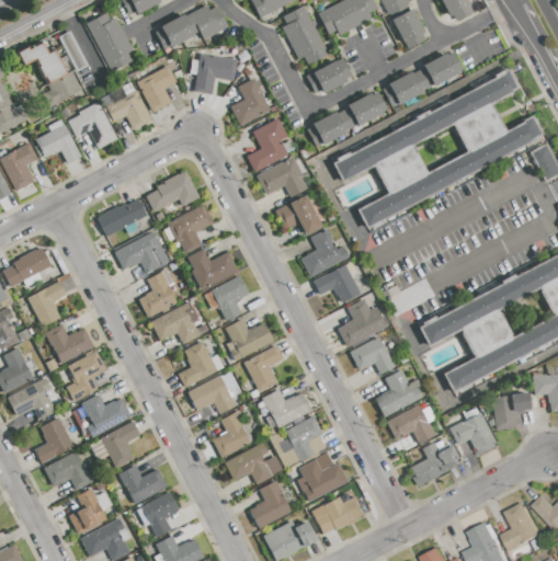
[(122,0),(128,14),(160,0),(122,0)]
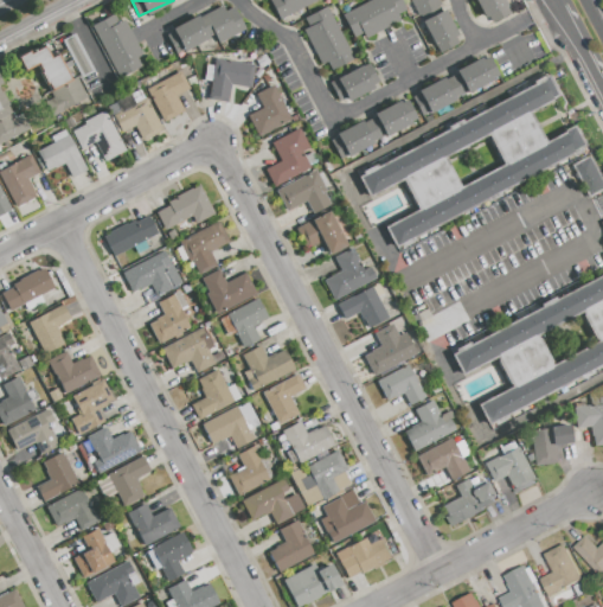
[(271,0),(281,19),(321,0),(271,0)]
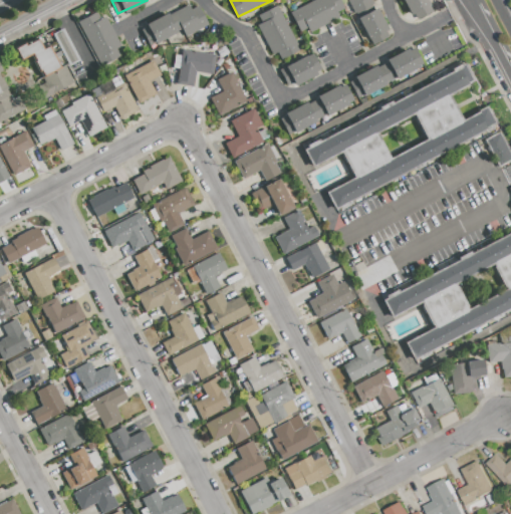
[(314,0),(291,11),(300,31),(309,27),(310,30),(346,14),(340,0),(314,0)]
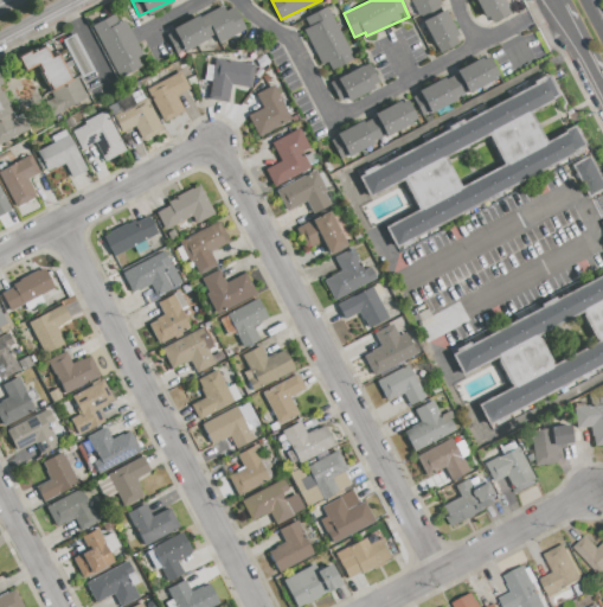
[(412,0),(437,55),(461,44),(441,0),(412,0)]
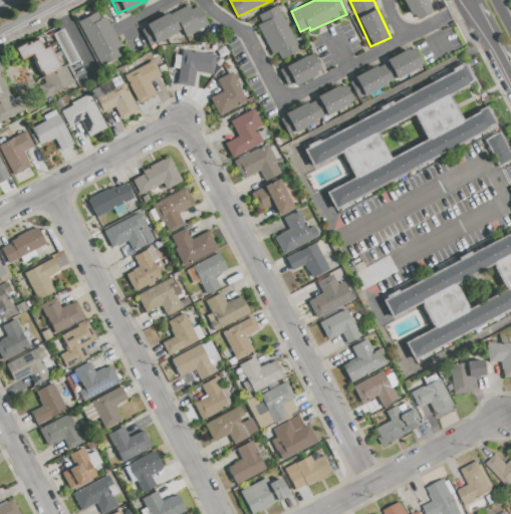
[(434,12),(428,0),(406,0),(416,20),(434,12)]
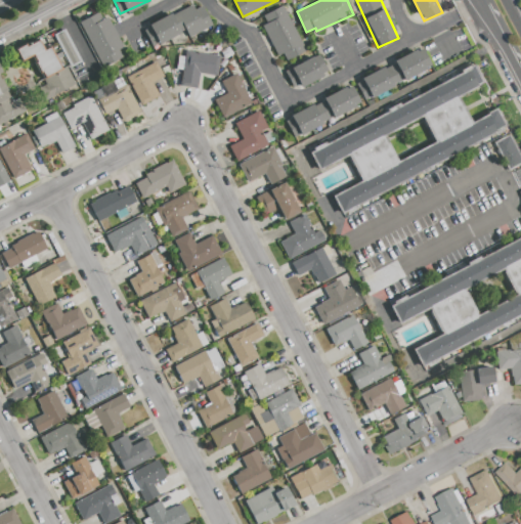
[(284,62),(306,51),(285,5),(262,16),(284,62)]
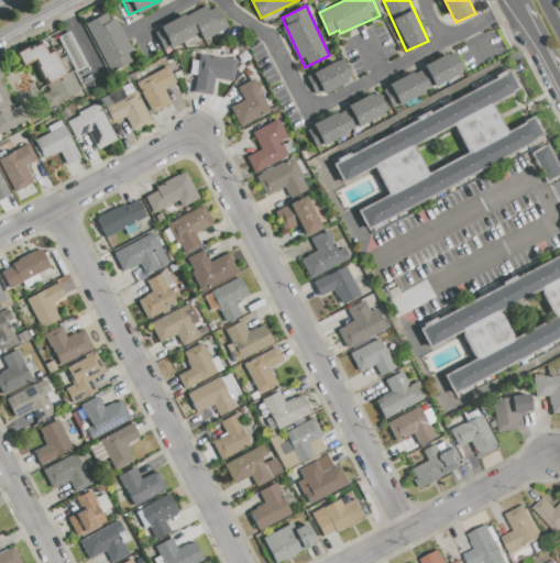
[(133,62),(129,53),(133,51),(117,18),(111,21),(108,13),(87,23),(111,73),(133,62)]
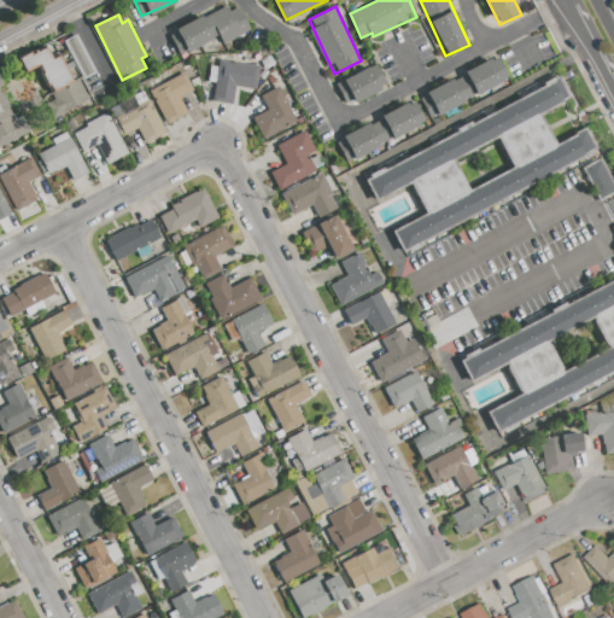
[(72,82),(60,56),(52,59),(46,46),(18,59),(25,73),(41,65),(52,91),(72,82)]
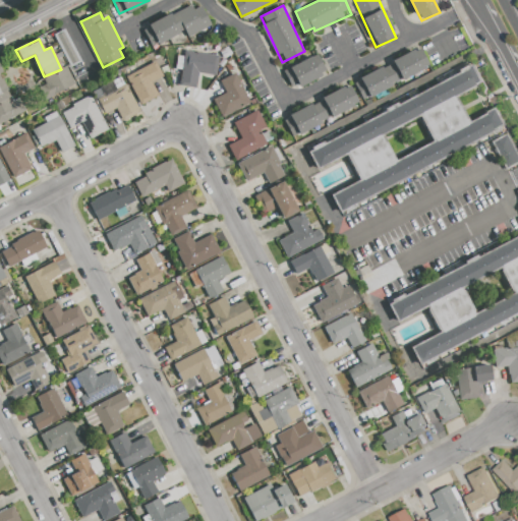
[(426,70),(423,63),(427,61),(421,49),(355,79),(363,98),(426,70)]
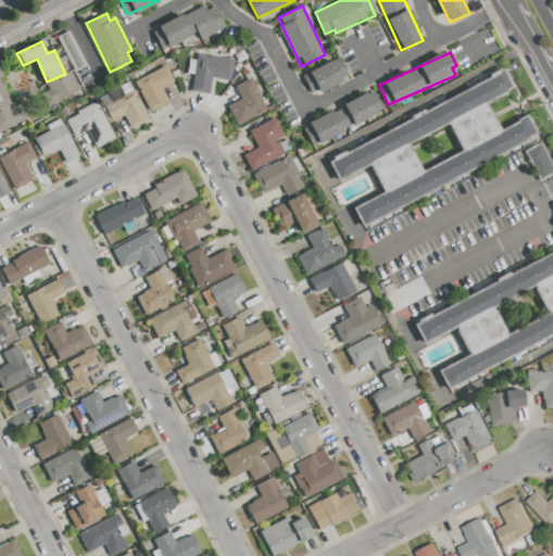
[(193,90),(212,93),(214,77),(231,80),(235,59),(199,53),(193,90)]
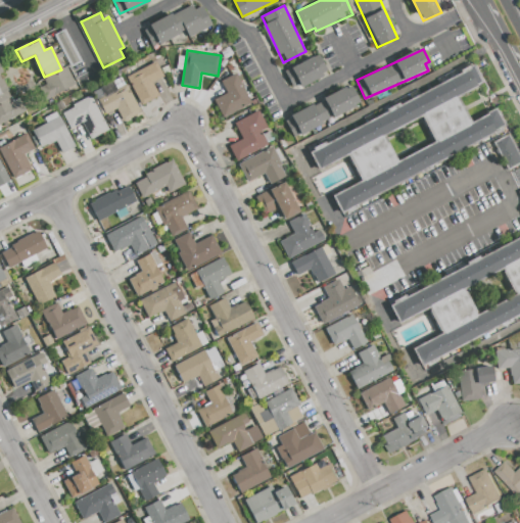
[(324,75),(320,67),(324,66),(319,54),(286,72),(295,89),(324,75)]
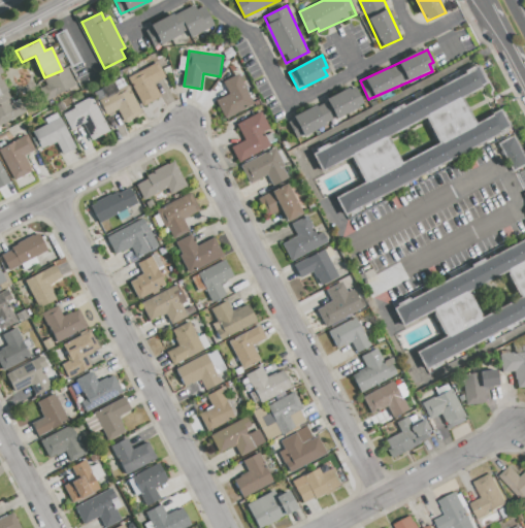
[(143,106),(162,97),(155,83),(166,76),(159,62),(129,76),(143,106)]
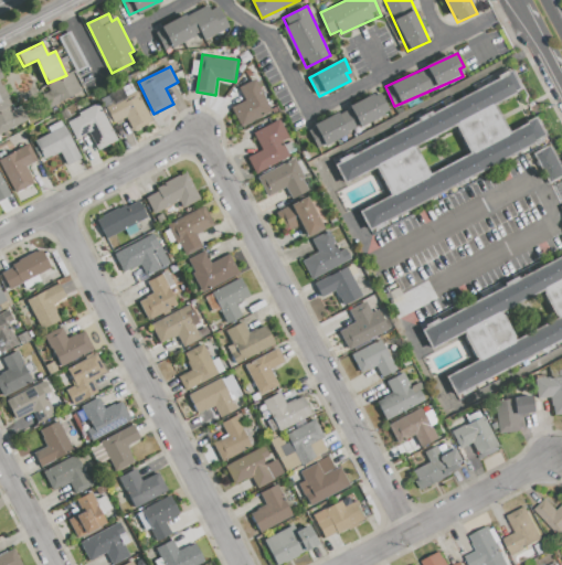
[(0,134),(24,123),(2,77),(3,77),(0,70),(0,134)]
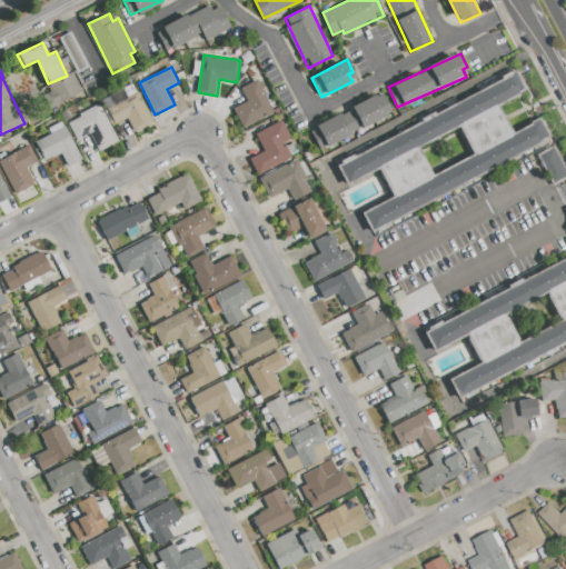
[(82,92),(75,73),(47,87),(56,105),(82,92)]
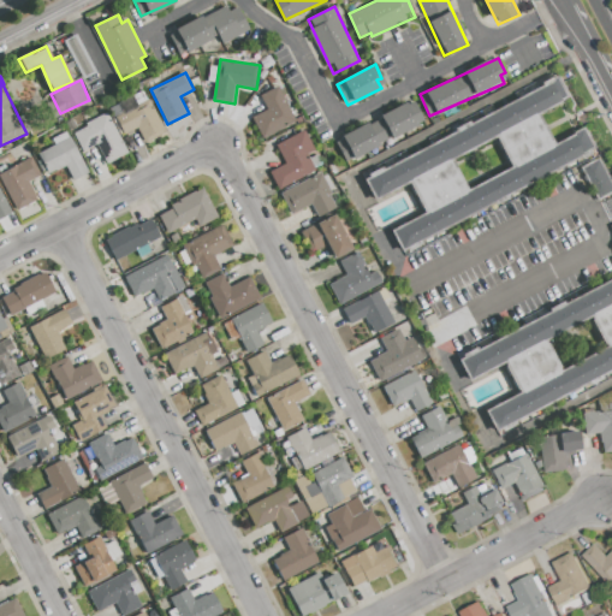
[(402,247),(601,150),(590,126),(556,143),(540,112),(574,96),(565,80),(366,176),(376,197),(410,182),(426,213),(393,229),(402,247)]
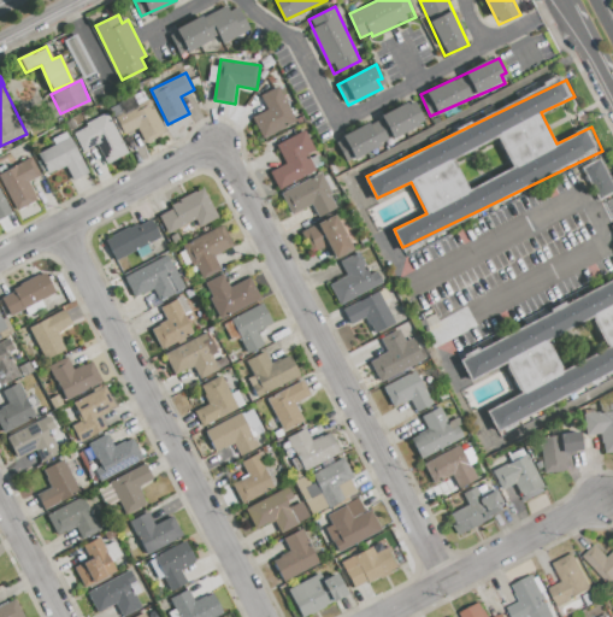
[(263,137),(296,123),(281,87),(261,95),(269,110),(253,117),(263,137)]
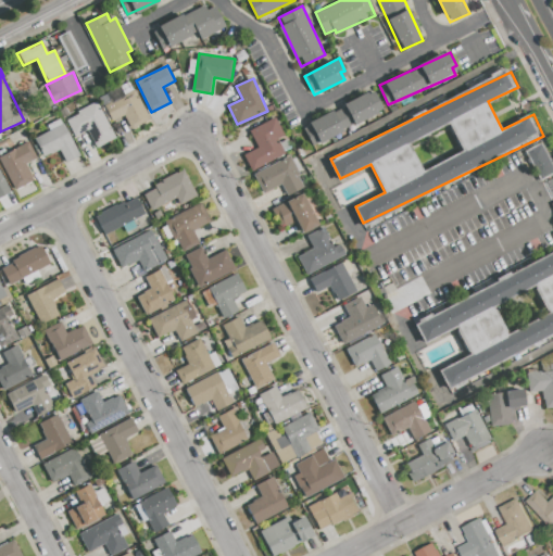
[(304,124),(313,143),(385,112),(376,92),(304,124)]
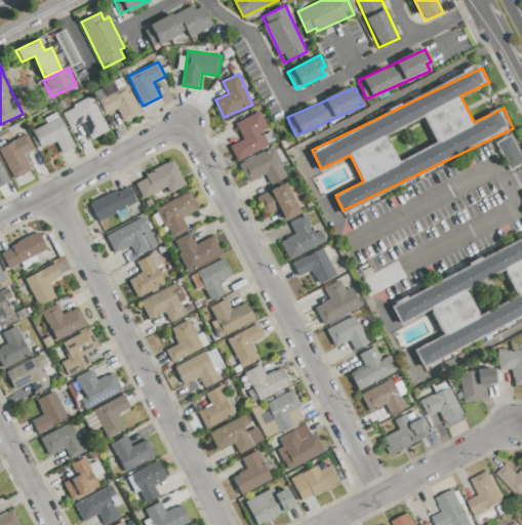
[(110,130),(92,96),(63,111),(72,129),(84,123),(91,139),(110,130)]
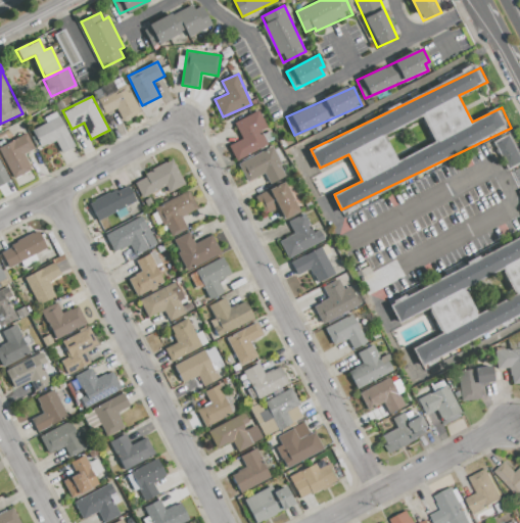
[(237,160),(269,146),(263,130),(268,127),(261,111),(236,122),(243,140),(230,145),(237,160)]
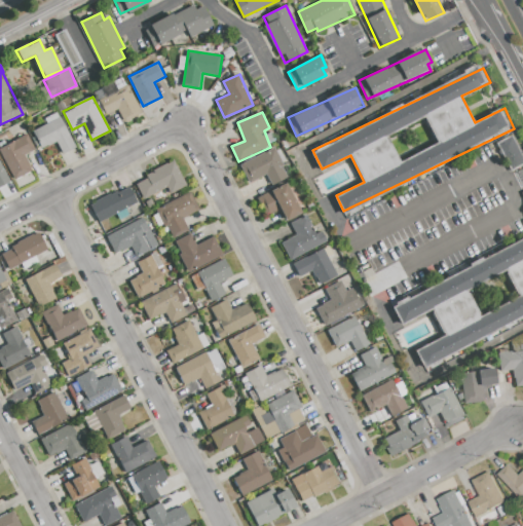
[(75,147),(61,116),(34,129),(42,148),(58,141),(64,152),(75,147)]
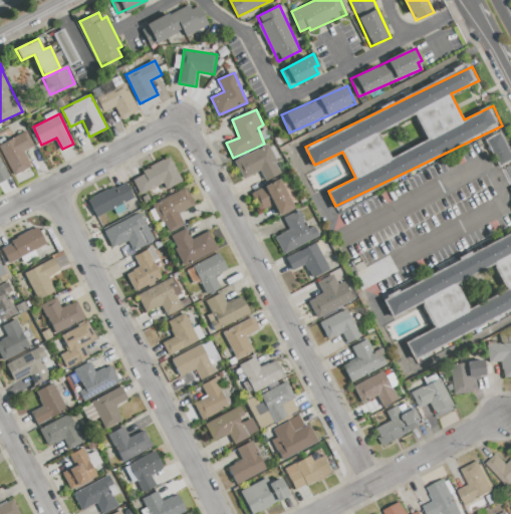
[(13,175),(32,168),(24,151),(34,147),(28,133),(0,144),(13,175)]
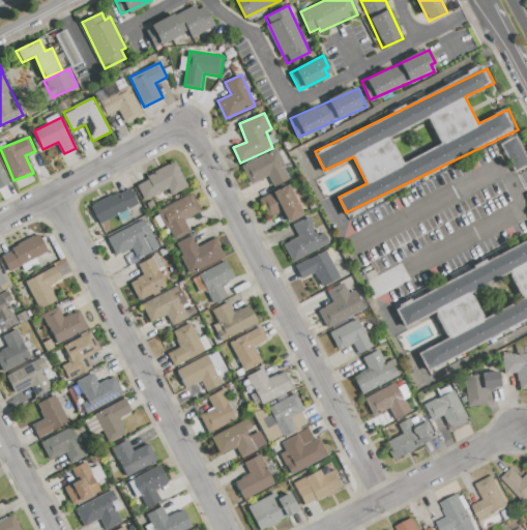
[(503,143),(516,171),(526,166),(526,151),(520,137),(503,143)]
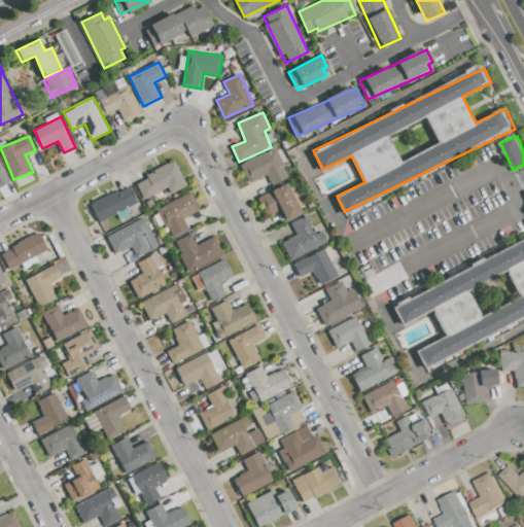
[(250,183),(268,175),(274,185),(289,177),(275,148),(242,165),(250,183)]
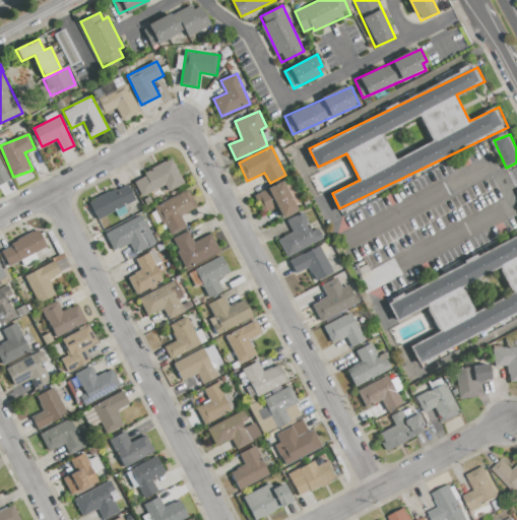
[(0,184),(10,180),(0,156),(0,184)]
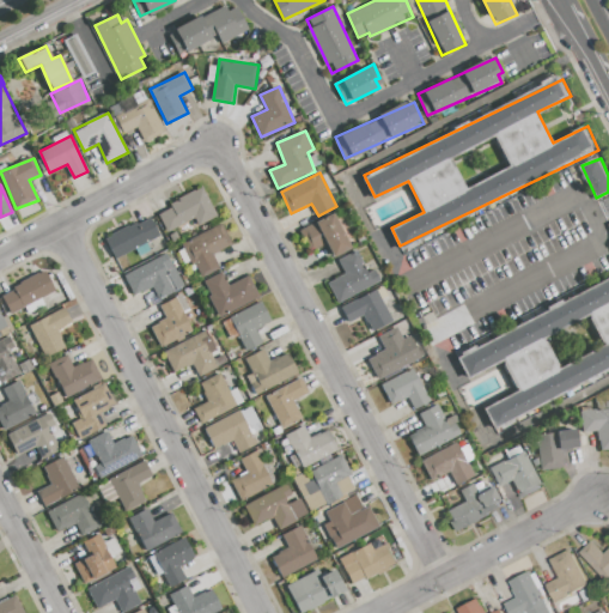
[(218,217),(205,188),(157,210),(168,231),(196,218),(199,225),(218,217)]
